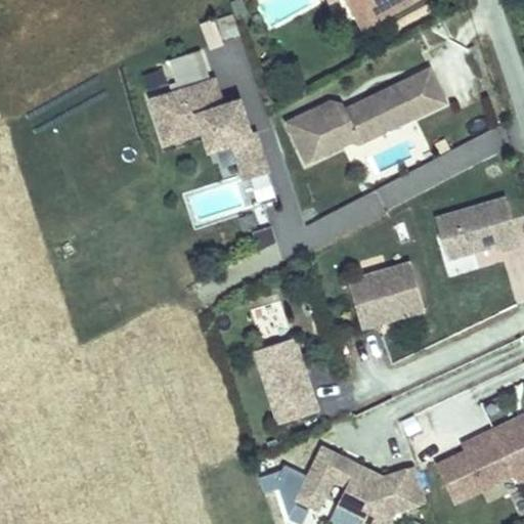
[(401,0),(358,0),(369,18),(401,0)]
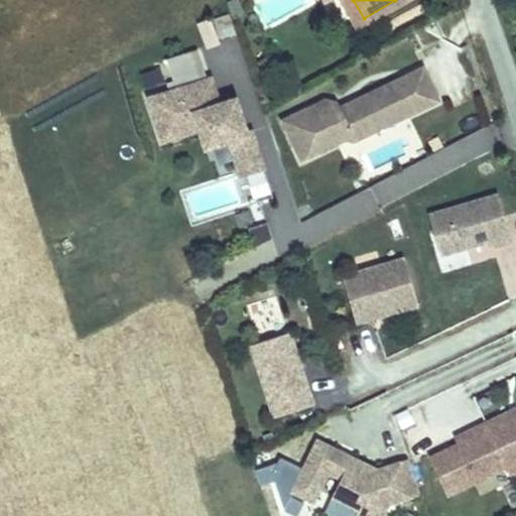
[(212,16),(196,22),(205,47),(221,41),(212,16)]
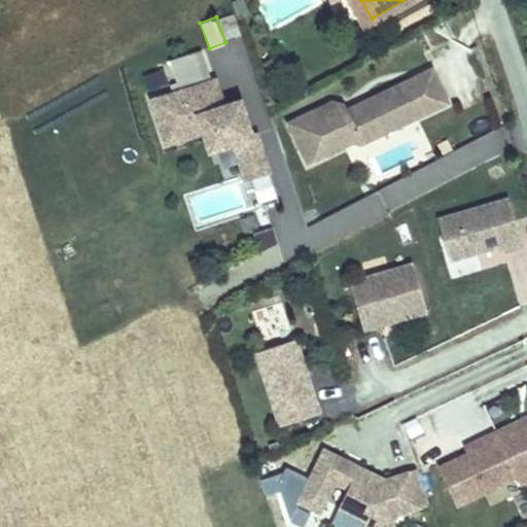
[(454,91),(438,59),(374,90),(377,96),(361,104),(352,101),(349,95),(342,99),(339,92),(295,113),(315,153),(364,130),(366,134),(392,121),(389,115),(416,102),(419,108),(454,92),(454,91)]
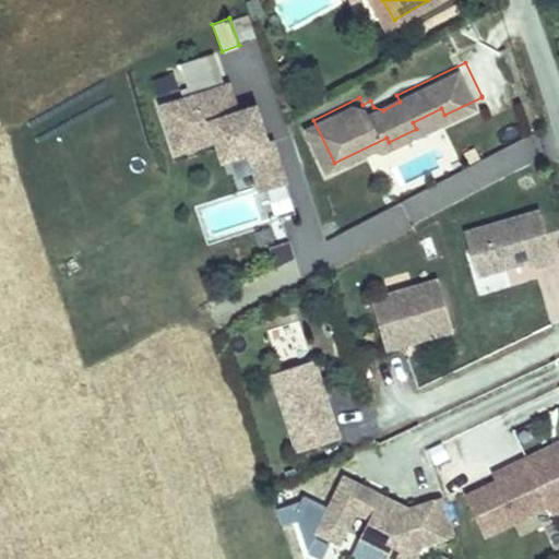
[(274,135),(262,98),(256,100),(244,104),(241,98),(235,76),(189,92),(190,97),(170,103),(183,143),(233,127),(239,149),(254,144),(266,180),(292,171),(278,134),(274,135)]
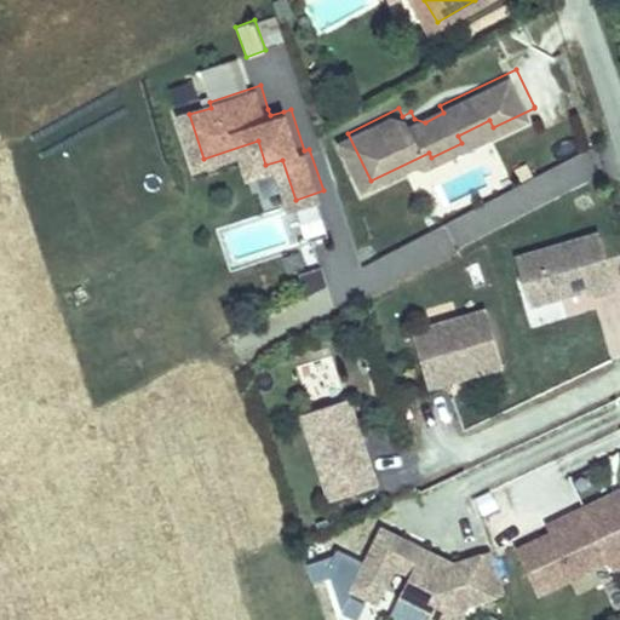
[(283,112),(282,104),(268,109),(270,115),(283,112)]
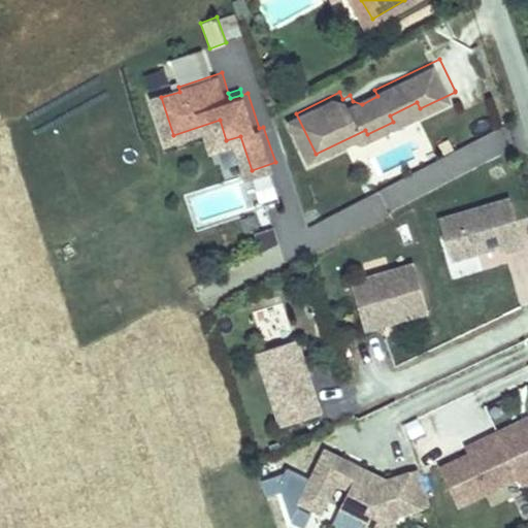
[(377,96),(374,90),(353,101),(362,104),(377,96)]
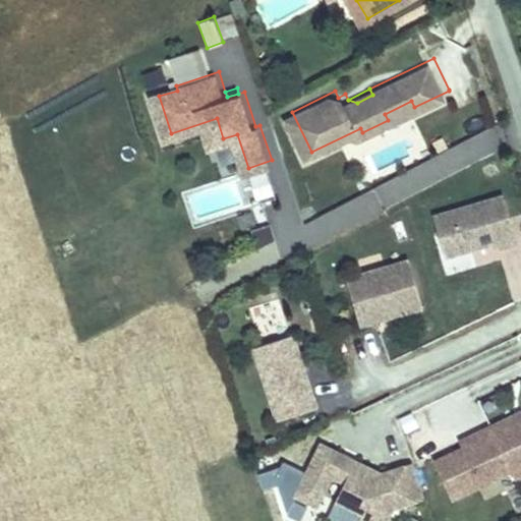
[(388,120),(414,107),(411,101),(385,114),(388,120)]
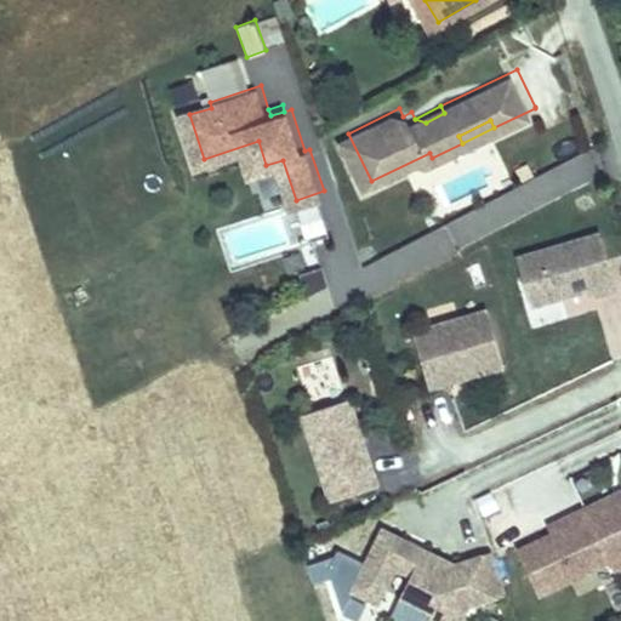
[(266,165),(258,141),(248,144),(256,167),(266,165)]
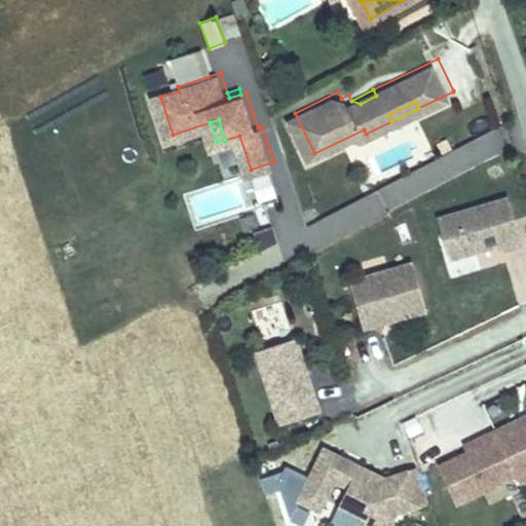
[(285,192),(274,161),(251,170),(260,199),(285,192)]
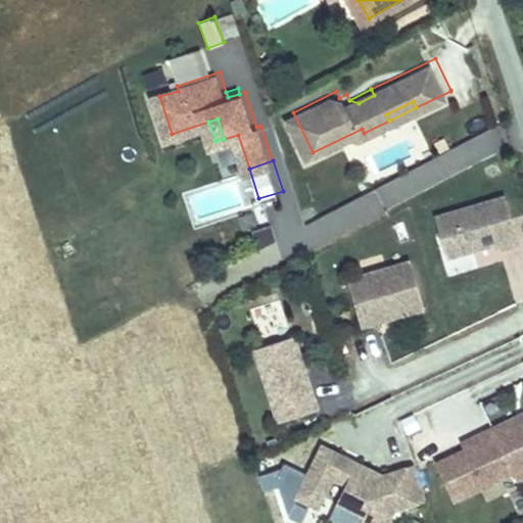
[(227,209),(220,189),(191,199),(198,220),(227,209)]
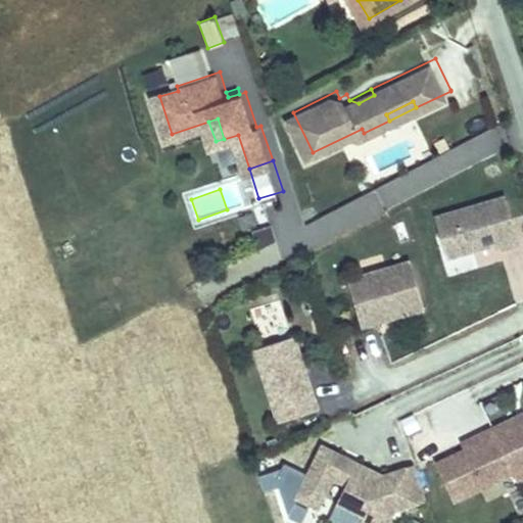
[(513,243),(498,196),(429,218),(441,258),(493,243),(495,248),(513,243)]
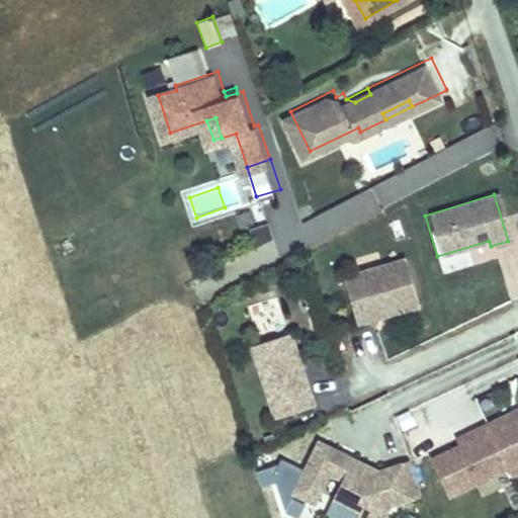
[(256,244),(274,238),(269,222),(250,228),(256,244)]
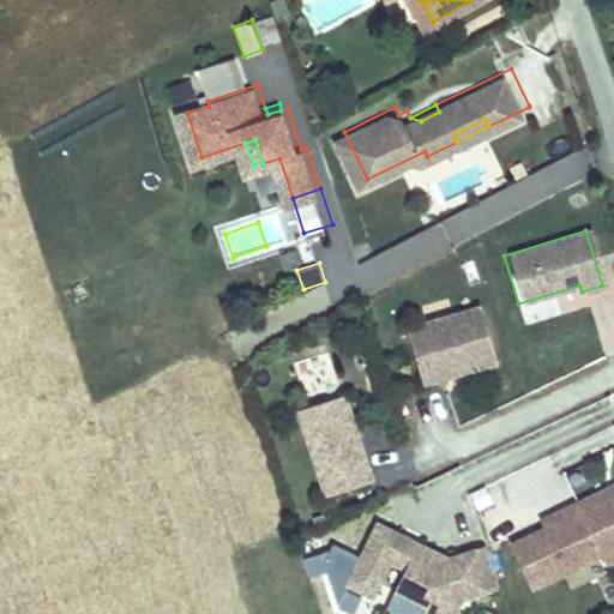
[(492,362),(475,307),(402,330),(419,385),(492,362)]
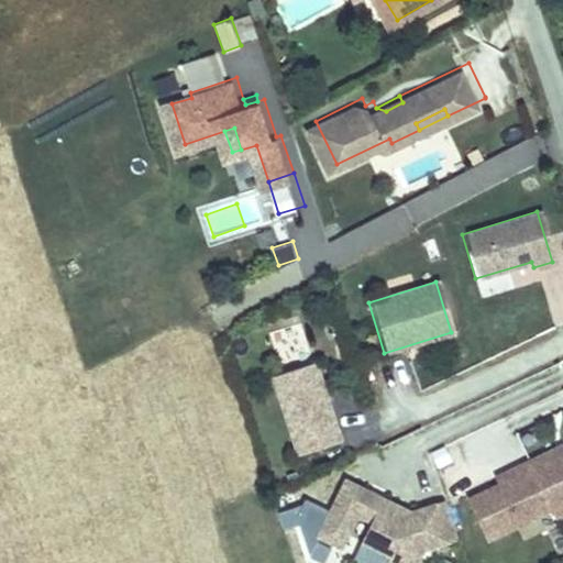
[(338,442),(310,364),(269,378),(296,456),(338,442)]
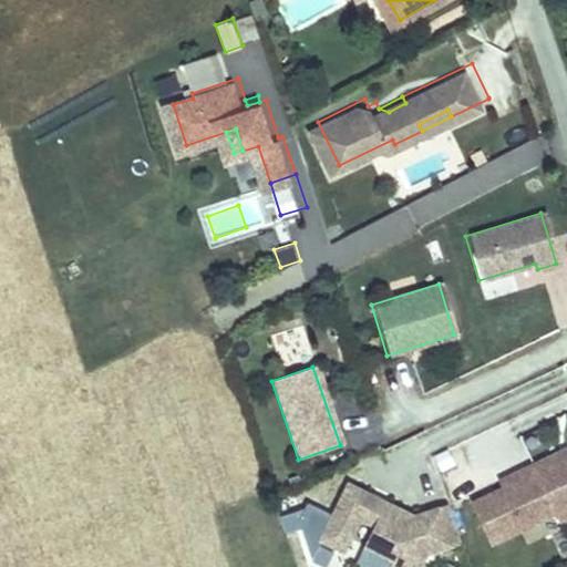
[(556,512),(566,506),(566,455),(552,464),(548,456),(532,464),(553,506),(556,512)]
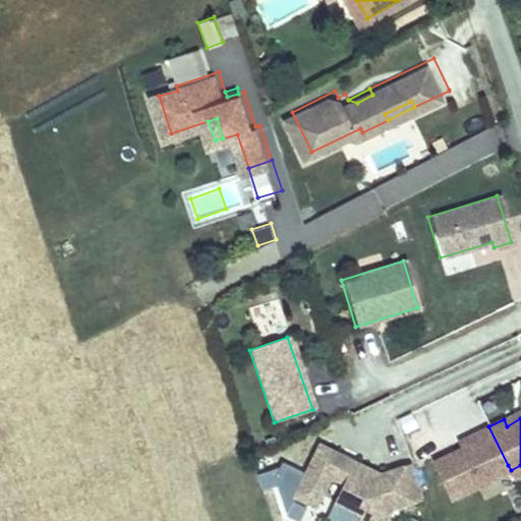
[(451,500),(511,470),(508,465),(488,426),(474,435),(477,441),(432,463),(451,500)]
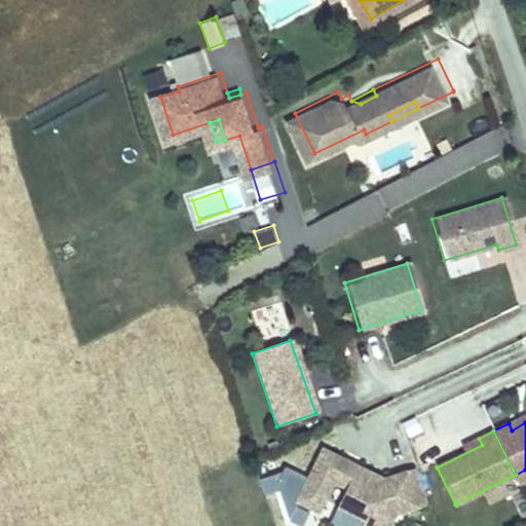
[(427,502),(416,468),(383,480),(358,467),(354,473),(341,466),(343,461),(323,451),(301,495),(323,505),(334,482),(347,488),(338,508),(366,521),(363,525),(388,525),(395,515),(399,505),(406,503),(408,510),(427,502)]
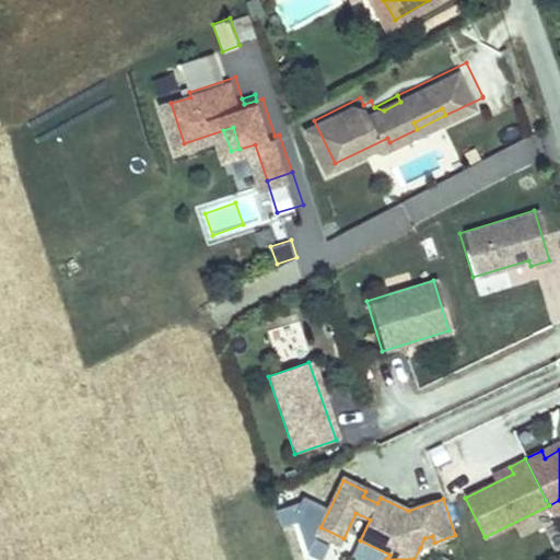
[(281,516),(299,511),(292,490),(273,496),(281,516)]
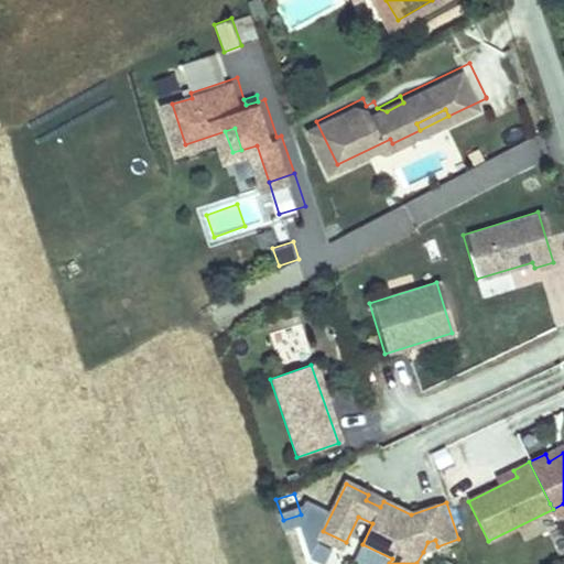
[(383,501),(368,495),(366,500),(380,507),(383,501)]
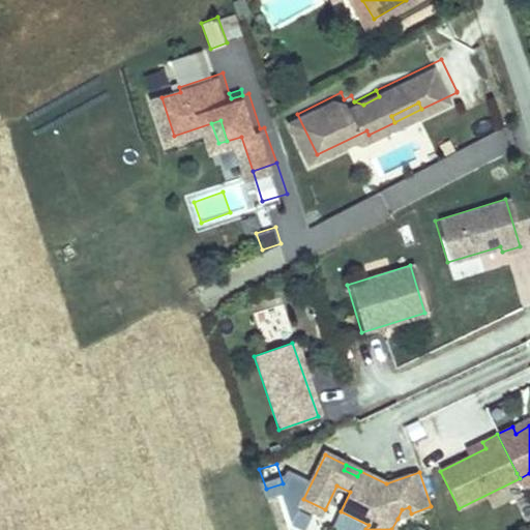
[(325,509),(303,499),(300,506),(321,516),(325,509)]
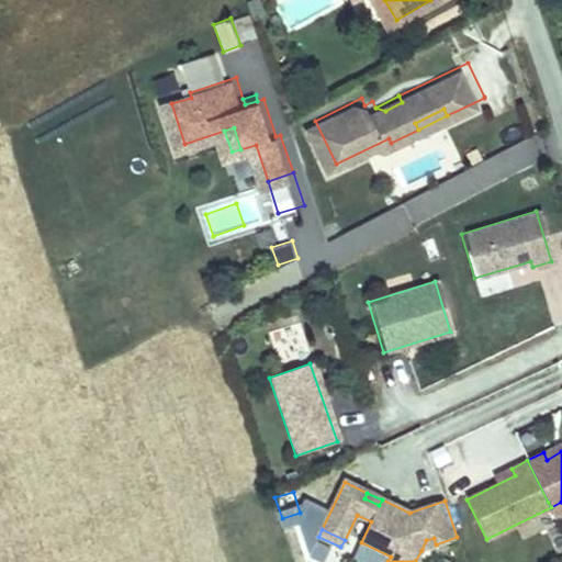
[(436,544),(434,538),(426,540),(422,550),(436,544)]
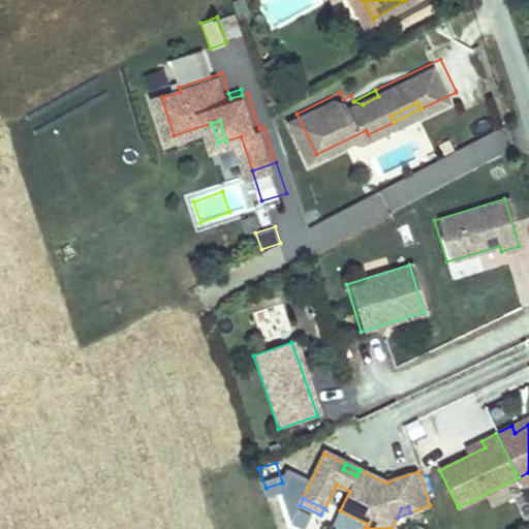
[(365,528),(368,524),(340,510),(336,519),(356,528),(365,528)]
